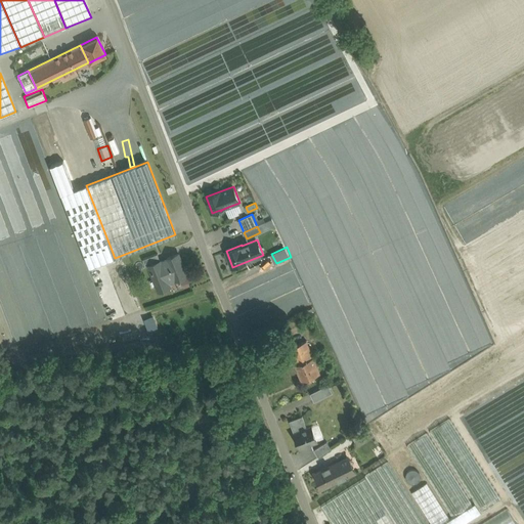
[(158,254),(143,259),(146,266),(149,265),(161,261),(158,254)]
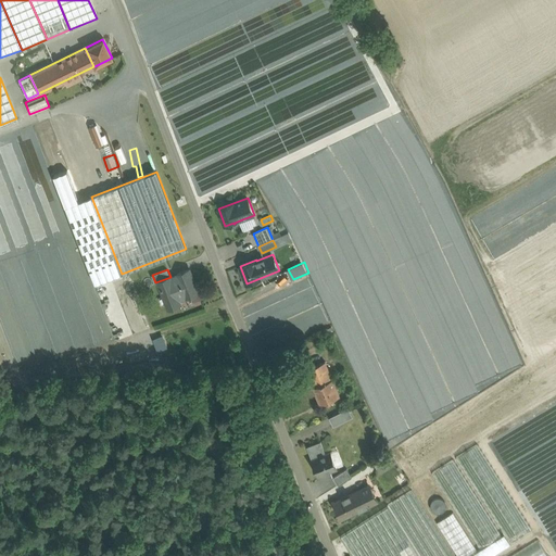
[(178,275),(171,277),(159,281),(168,308),(180,304),(178,298),(186,294),(187,297),(199,292),(190,269),(178,274),(178,275)]
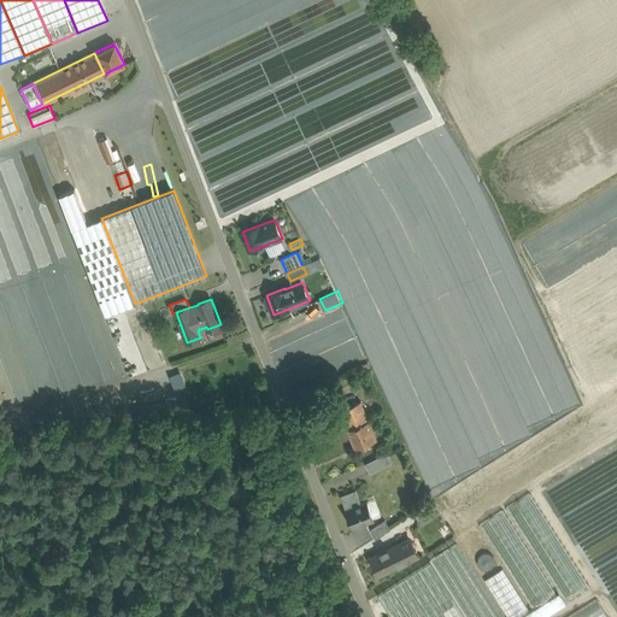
[(354,371),(336,380),(340,387),(358,377),(354,371)]
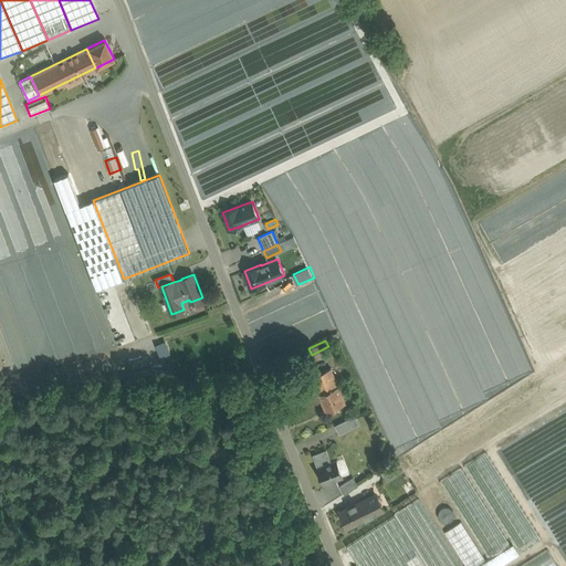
[(332,368),(313,376),(320,394),(338,386),(332,368)]
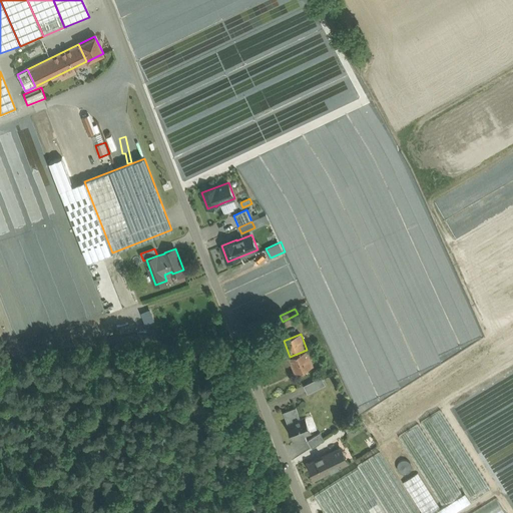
[(290,357),(296,372),(314,365),(308,350),(307,350),(290,357)]
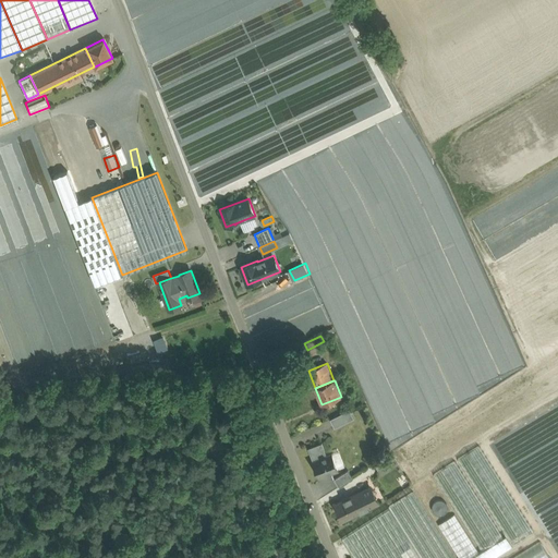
[(350,410),(330,420),(335,428),(354,419),(350,410)]
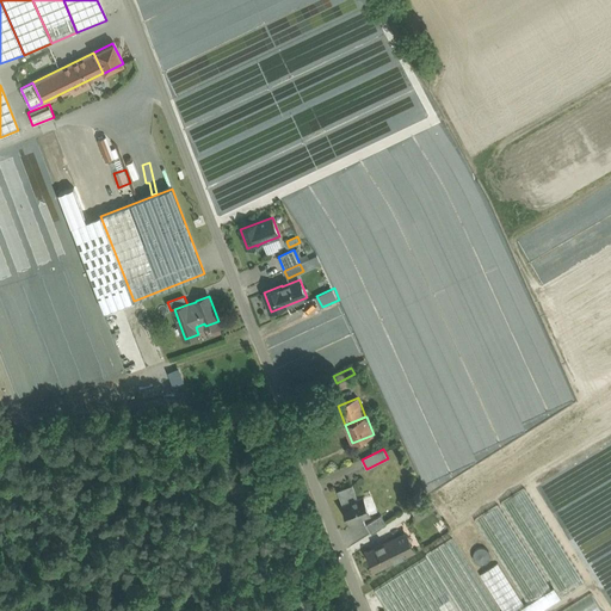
[(358,500),(352,486),(338,491),(343,505),(350,523),(370,514),(364,498),(358,500)]
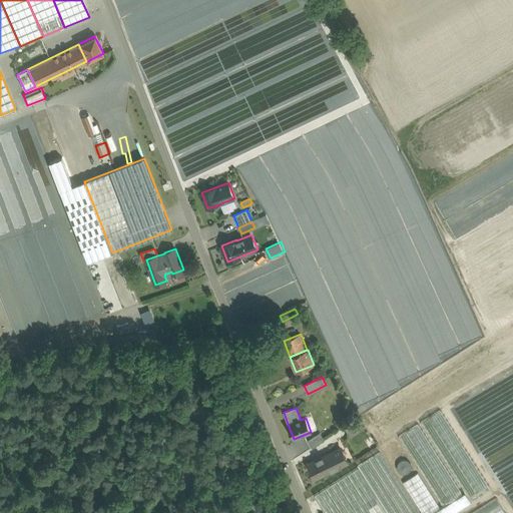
[(491,490),(440,410),(421,423),(465,493),(472,503),(491,490)]
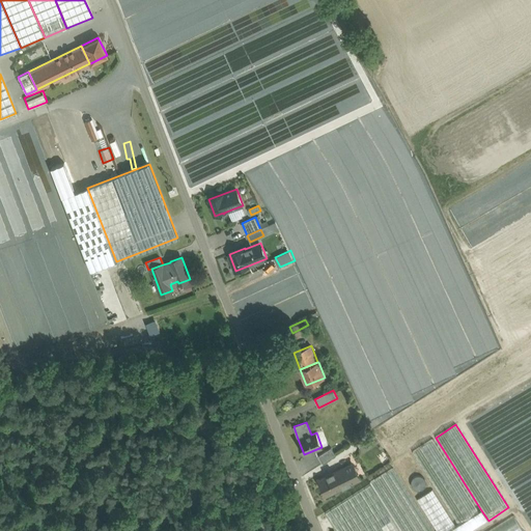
[(366,437),(357,443),(360,447),(369,442),(366,437)]
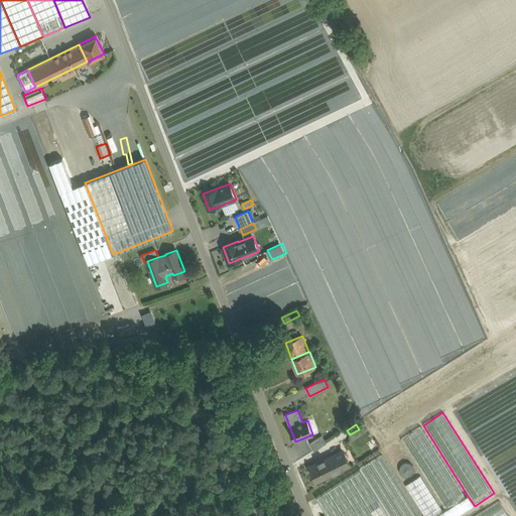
[(466,497),(420,426),(401,439),(445,510),(466,498),(466,497)]
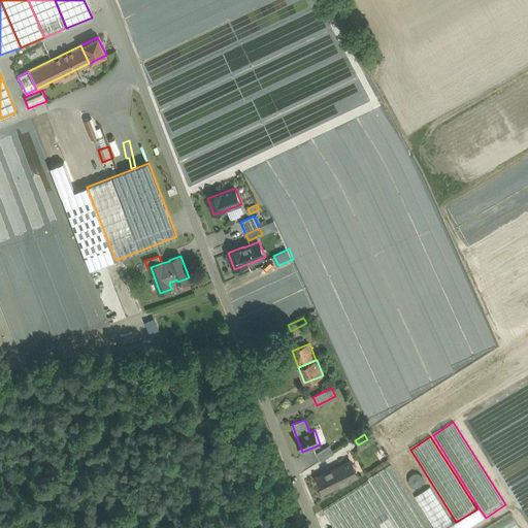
[(329,446),(317,454),(321,461),(334,453),(329,446)]
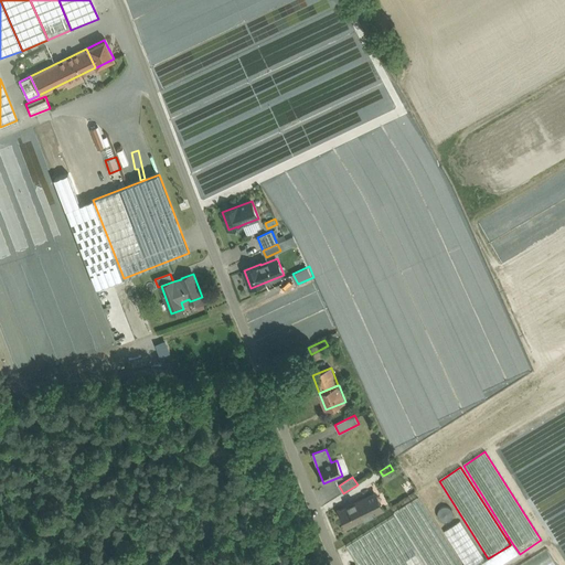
[(374,494),(368,498),(373,509),(380,505),(374,494)]
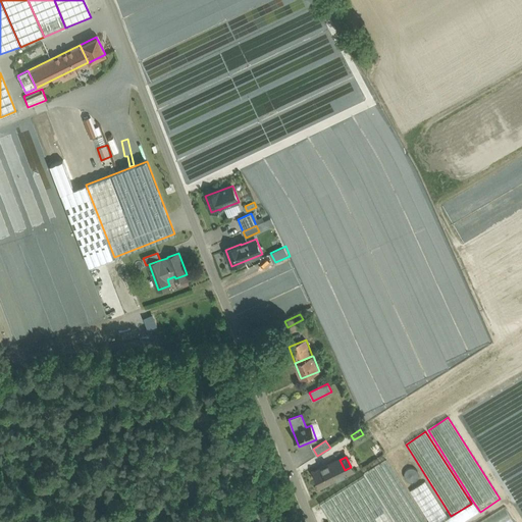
[(340,460),(329,464),(313,472),(320,487),(347,475),(345,470),(340,460)]
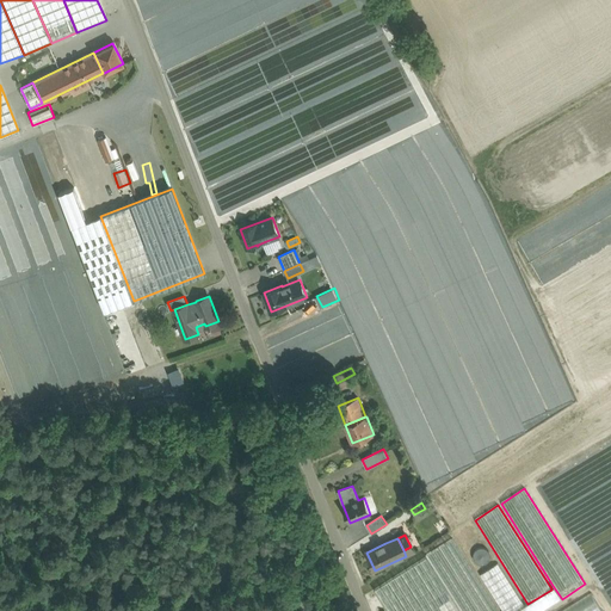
[(498,610),(452,538),(425,555),(426,557),(460,610),(498,610)]
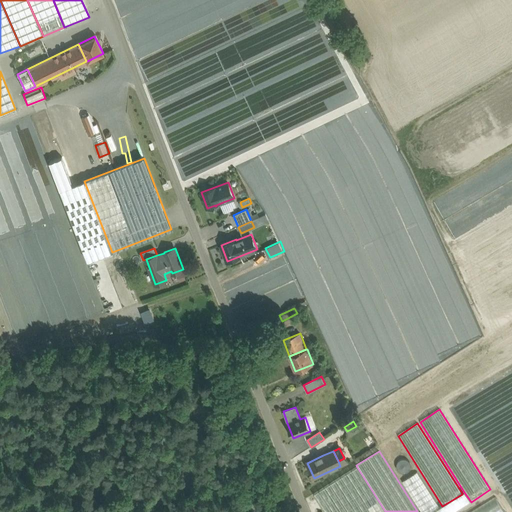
[(385,511),(357,467),(313,494),(324,511),(385,511)]
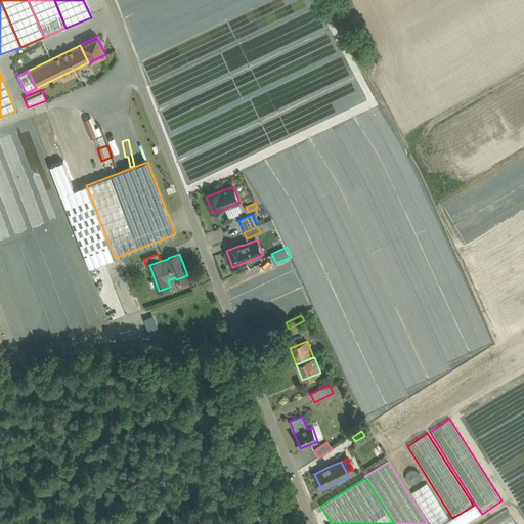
[(450,519),(427,483),(411,493),(431,523),(443,523),(450,520),(450,519)]
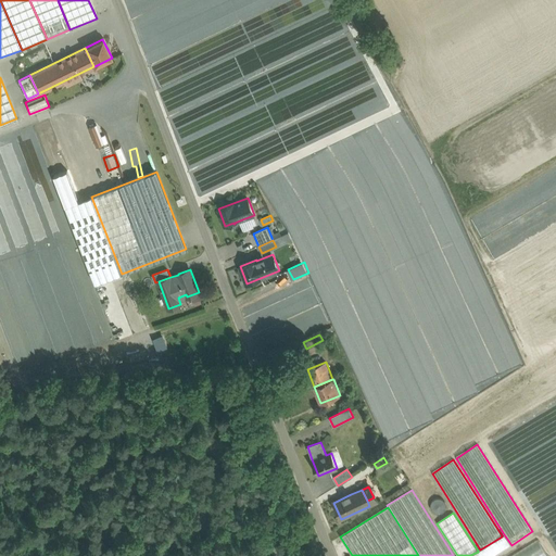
[(502,536),(480,550),(478,551),(478,552),(470,555),(493,555),(512,545),(504,534),(502,535),(502,536)]
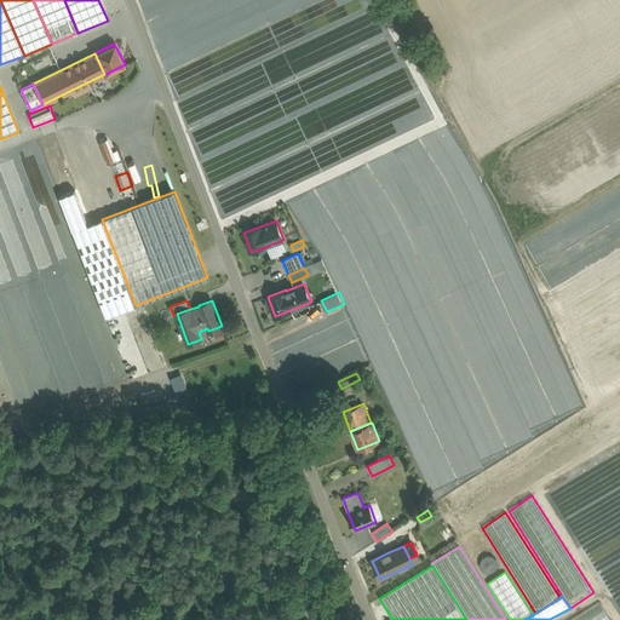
[(609,619),(602,607),(581,619),(609,619)]
